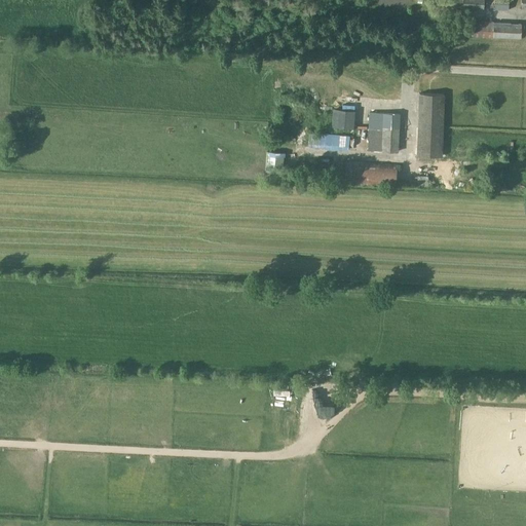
[(433,0),(433,5),(462,7),(484,8),(484,0),(433,0)]
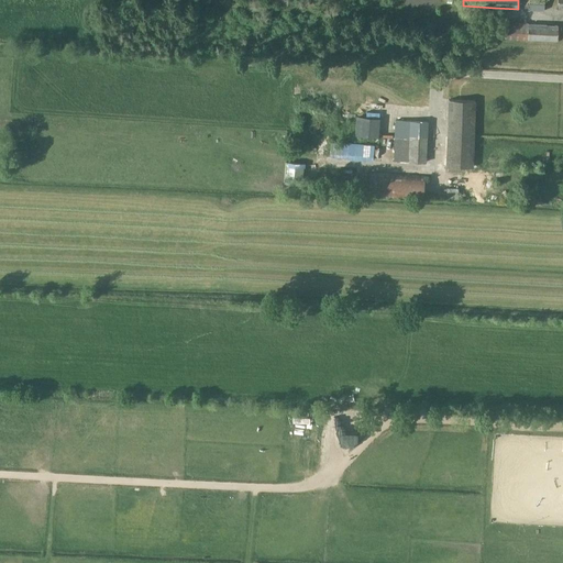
[(544,0),(529,0),(530,10),(544,11),(544,0)]
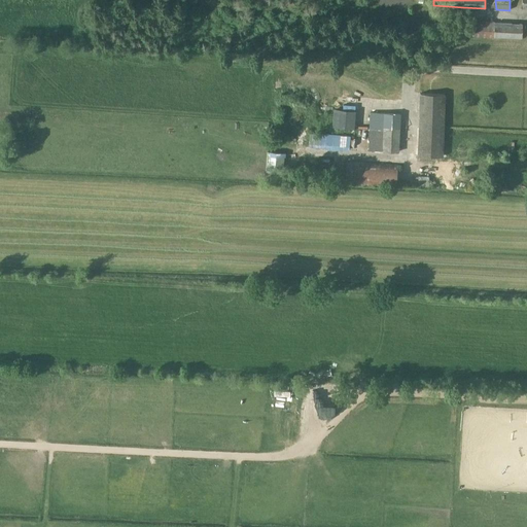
[(494,38),(494,24),(469,24),(469,37),(494,38)]
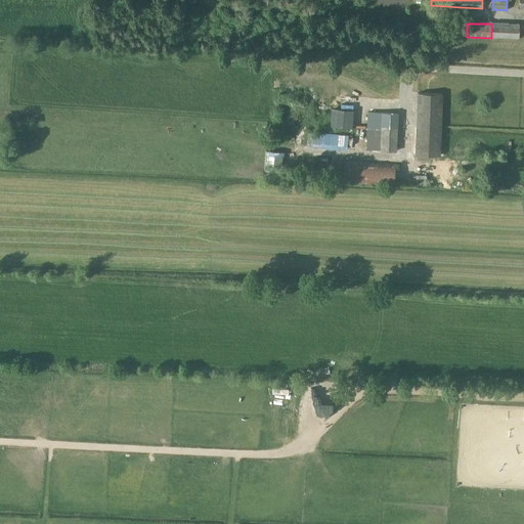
[(519,25),(491,24),(491,38),(518,39),(519,25)]
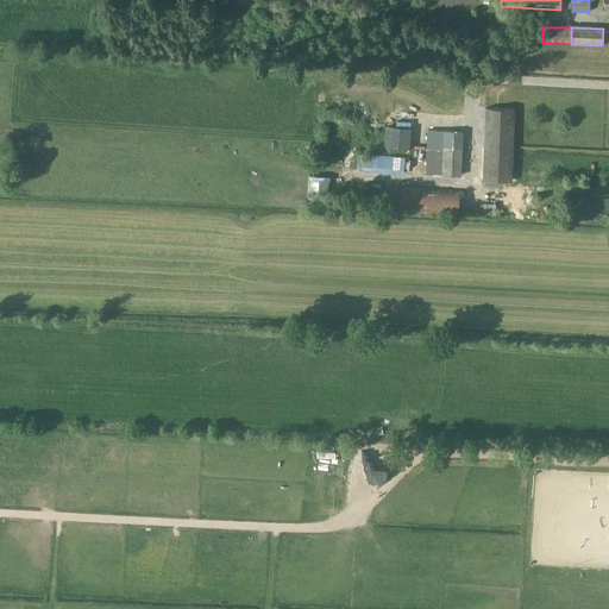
[(512,180),(515,108),(487,107),(483,180),(512,180)]
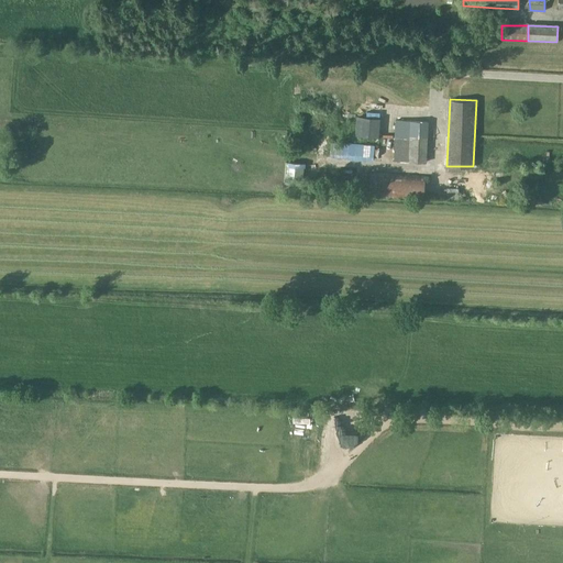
[(365,118),(356,117),(355,135),(364,136),(365,118)]
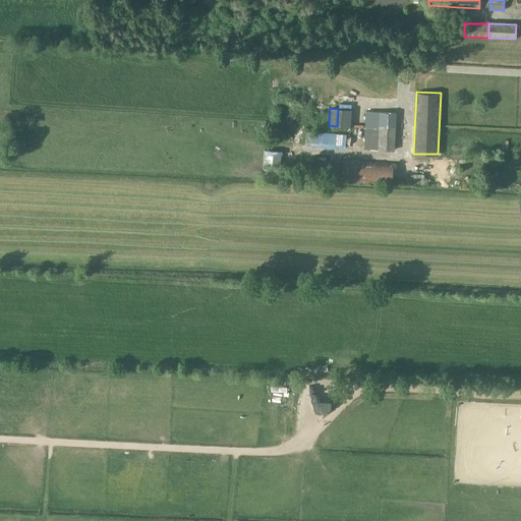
[(366,111),(365,149),(395,150),(396,112),(366,111)]
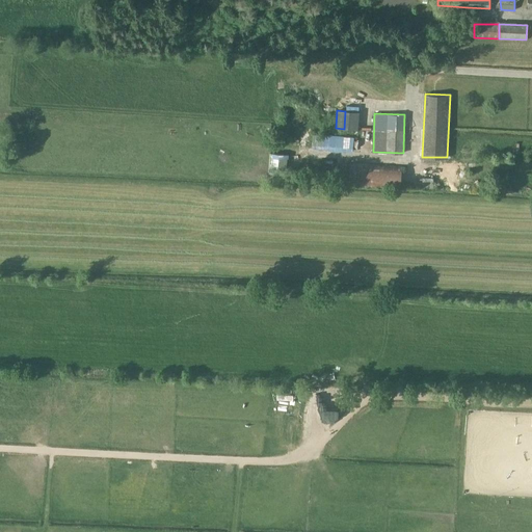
[(314,135),(313,148),(353,151),(354,137),(314,135)]
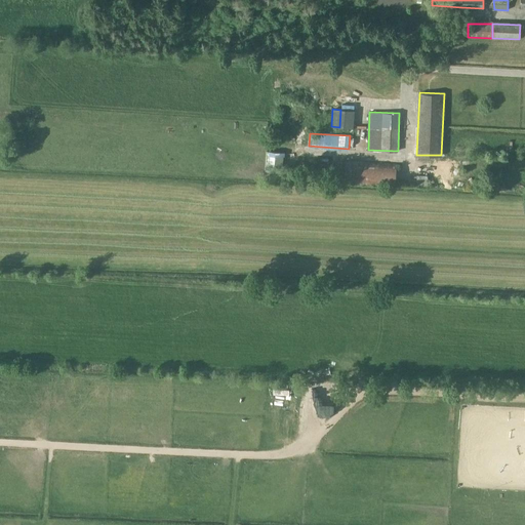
[(284,153),(268,152),(266,171),(282,172),(284,153)]
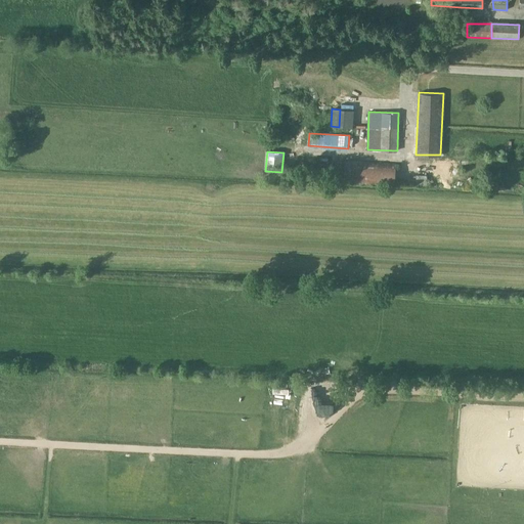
[(394,163),(345,160),(344,183),(392,186),(394,163)]
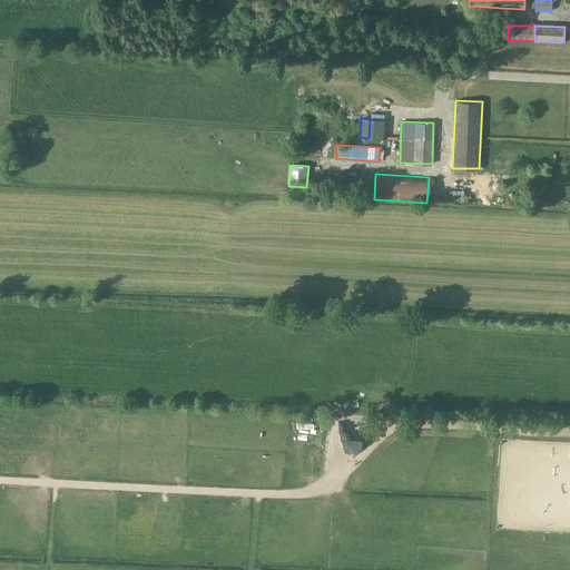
All buildings are outlined.
